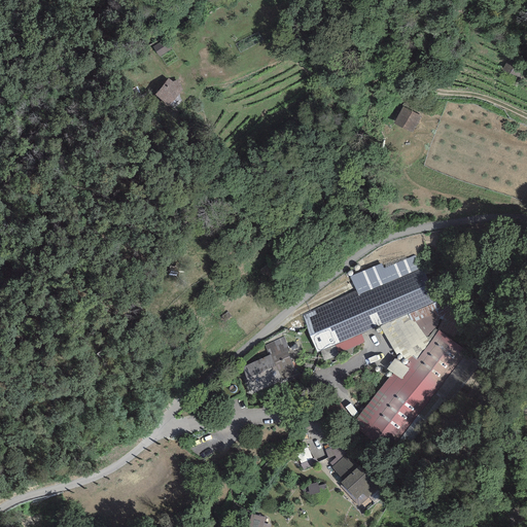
[(526,63),(510,57),(504,71),(521,77),(526,63)]
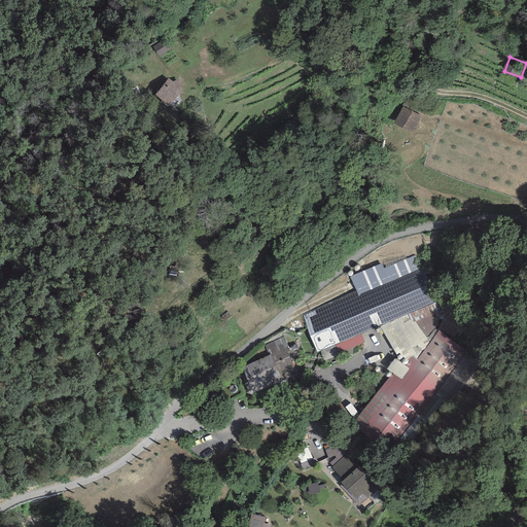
[(184,90),(171,78),(155,95),(169,106),(184,90)]
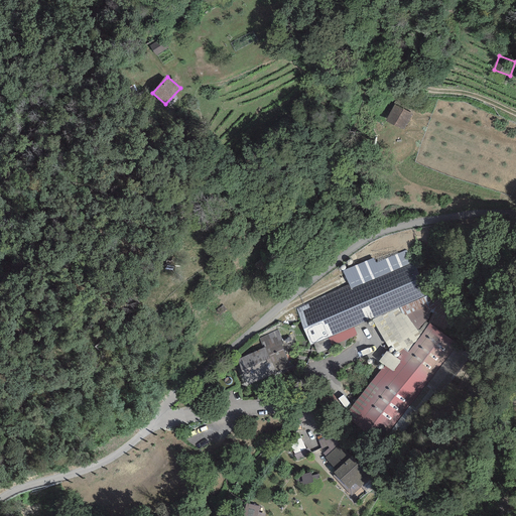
[(412,114),(395,105),(387,121),(404,130),(412,114)]
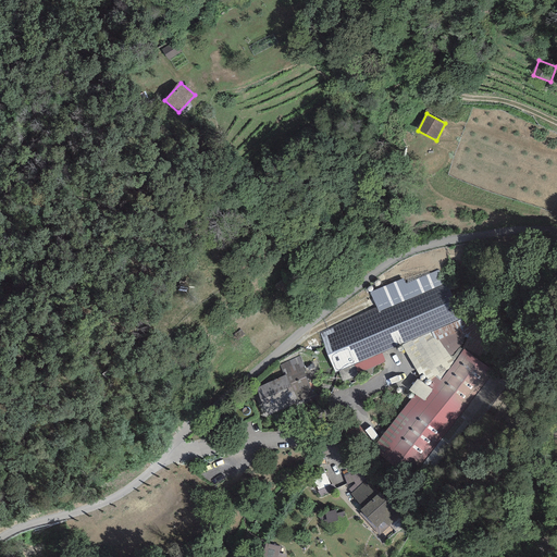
[(444,284),(321,334),(337,371),(403,344),(428,379),(372,448),(424,490),(508,381),(462,345),(454,357),(431,330),(462,318),(444,284)]
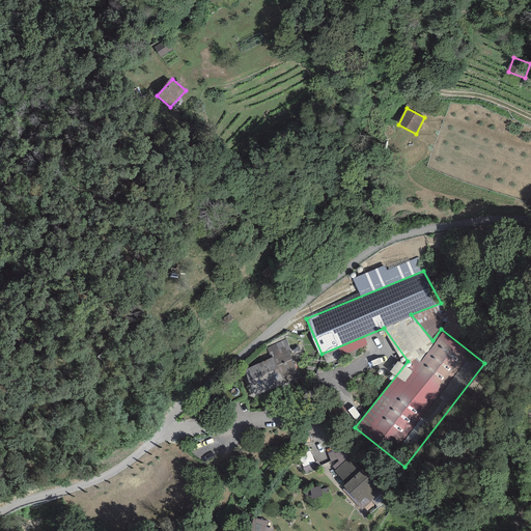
[(272,358),(248,367),(258,392),(302,374),(292,357),(302,353),(300,343),(289,347),(285,341),(269,350),(272,358)]
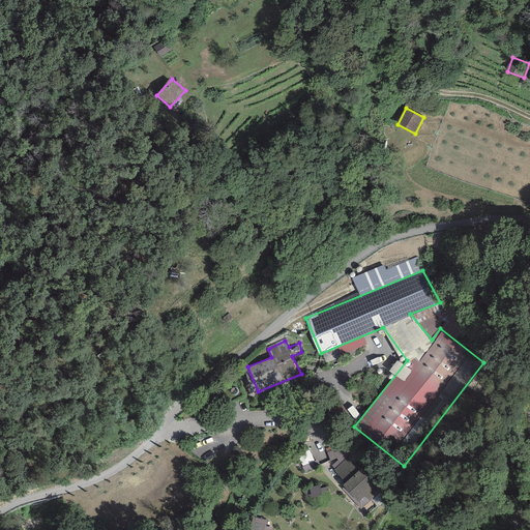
[(362,469),(350,455),(334,469),(348,484),(345,487),(359,502),(366,496),(371,501),(385,489),(364,467),(362,469)]
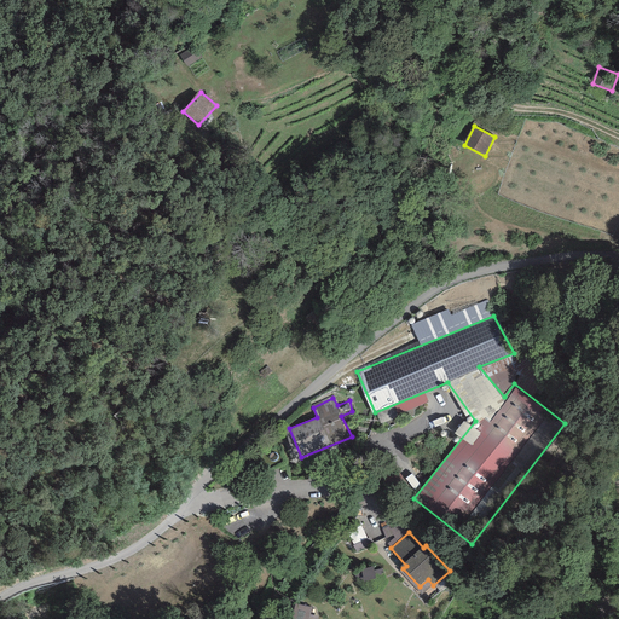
[(298,601),(294,618),(318,618),(320,614),(312,612),(313,605),(298,601)]
